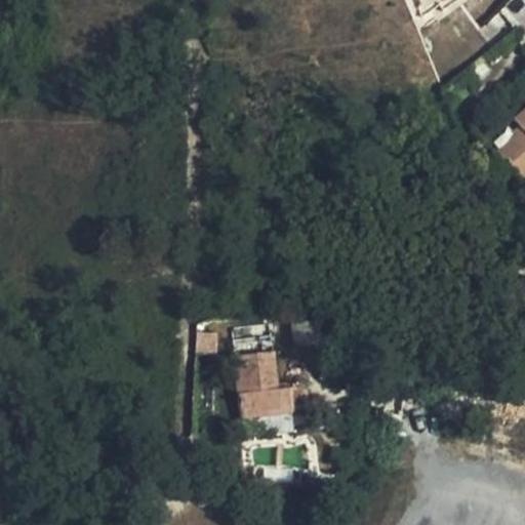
[(460,0),(448,0),(445,2),(440,6),(444,12),(460,0)]
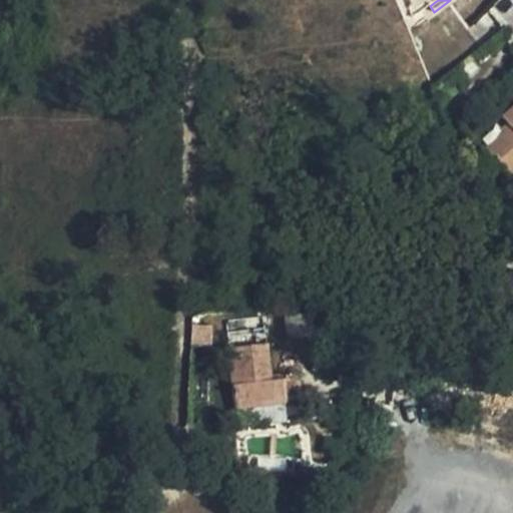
[(512,109),(503,118),(508,123),(512,128),(506,134),(488,150),(510,175),(512,171),(512,109)]
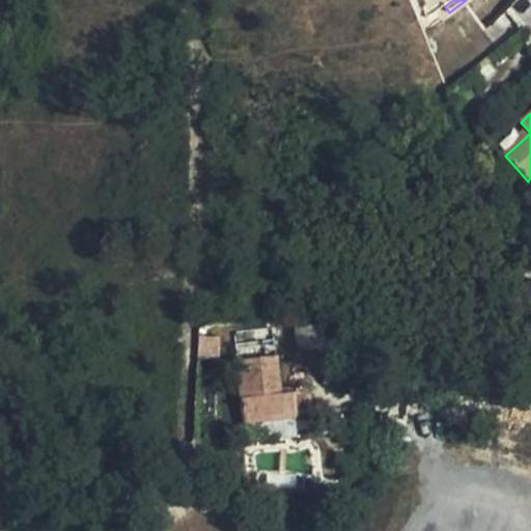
[(519,134),(524,139),(530,133),(526,128),(519,134)]
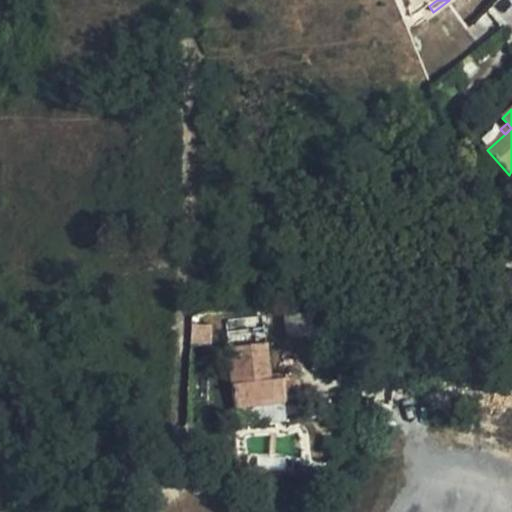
[(229,348),(231,362),(269,360),(267,344),(229,348)]
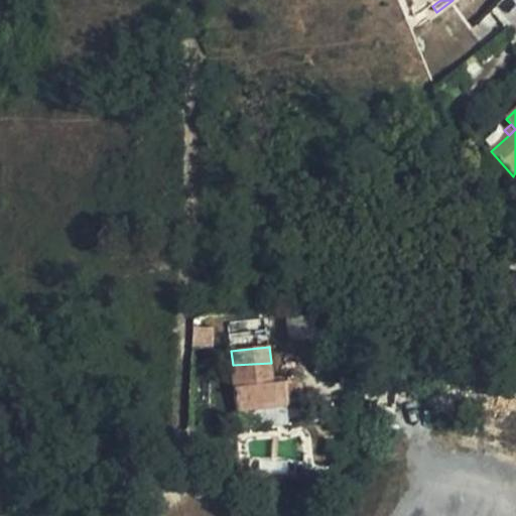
[(238,411),(288,405),(285,382),(274,384),(271,363),(233,365),(238,411)]
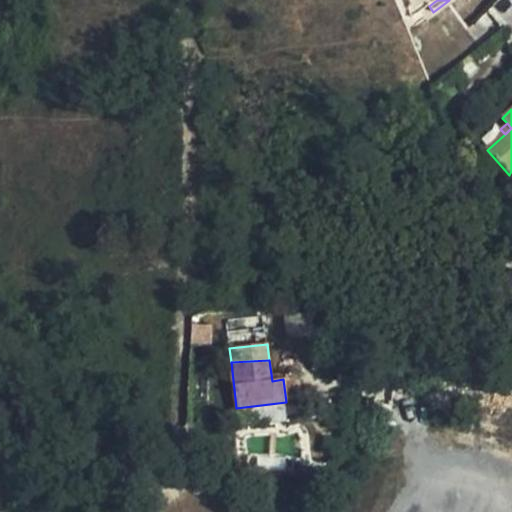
[(296,378),(283,379),(286,402),(299,401),(296,378)]
